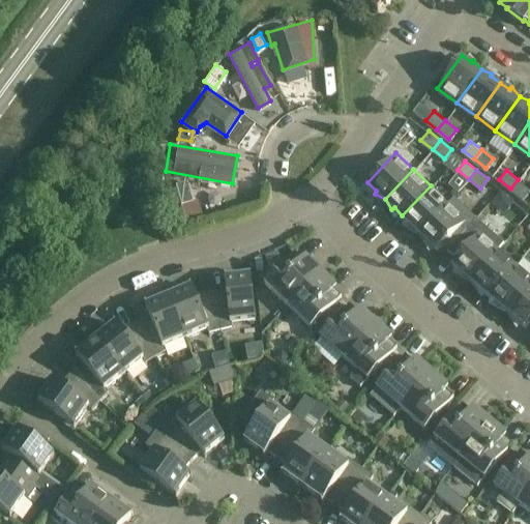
[(187,179),(175,182),(181,202),(193,199),(187,179)]
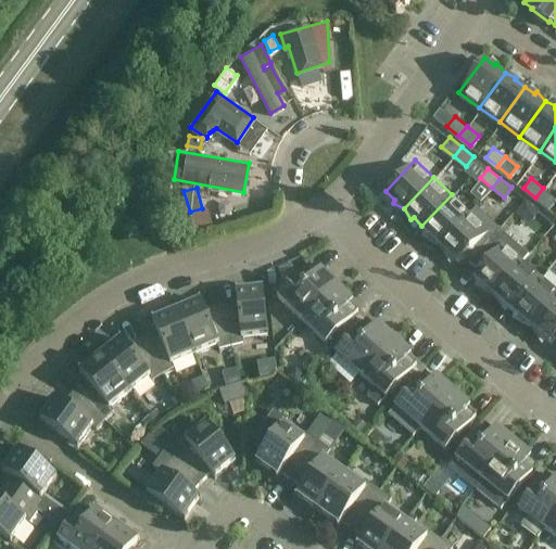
[(543,188),(535,198),(547,207),(555,198),(543,188)]
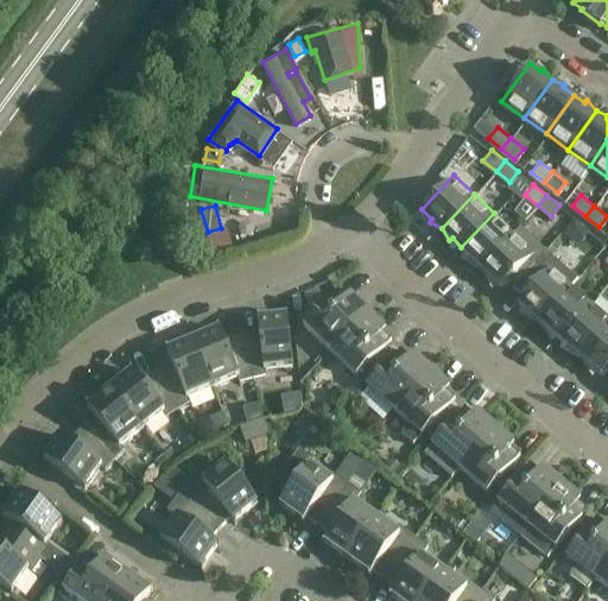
[(494,213),(461,247),(470,257),(469,259),(481,266),(513,232),(513,231),(494,213)]
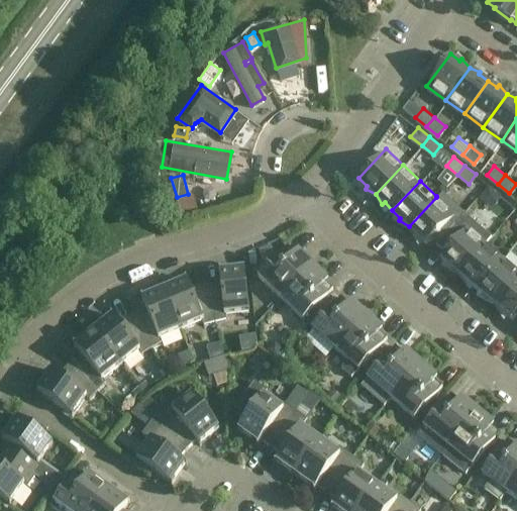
[(489,184),(479,195),(486,201),(496,201),(501,194),(489,184)]
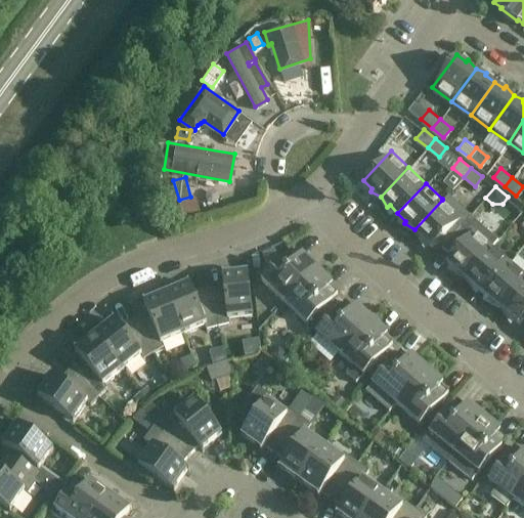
[(442,200),(415,229),(421,239),(424,238),(430,244),(432,246),(437,241),(442,246),(450,236),(461,224),(471,213),(448,192),(442,199),(442,200)]
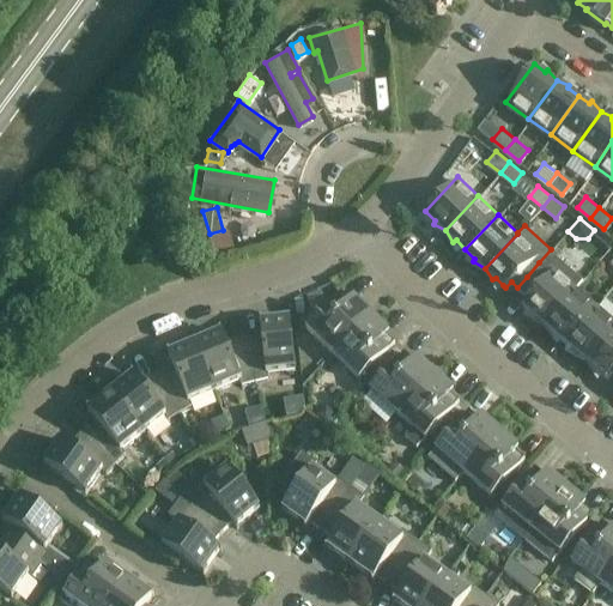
[(527,277),(517,288),(528,296),(523,303),(526,305),(534,311),(532,315),(544,321),(575,285),(582,277),(551,249),(539,262),(527,277)]
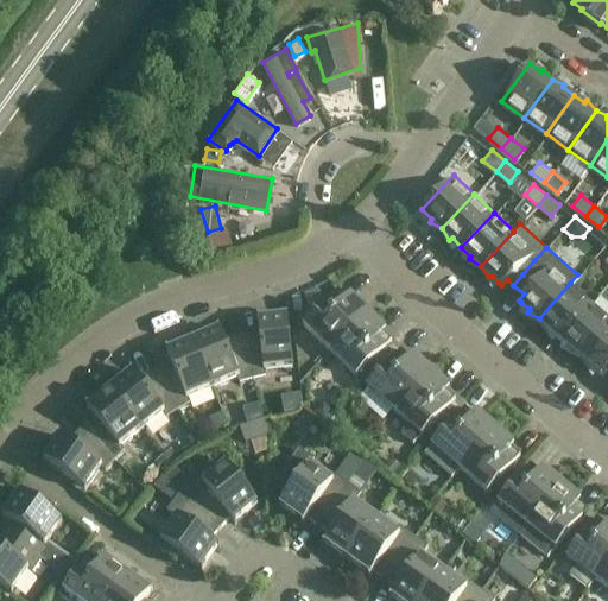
[(322,293),(317,283),(303,290),(308,301),(322,293)]
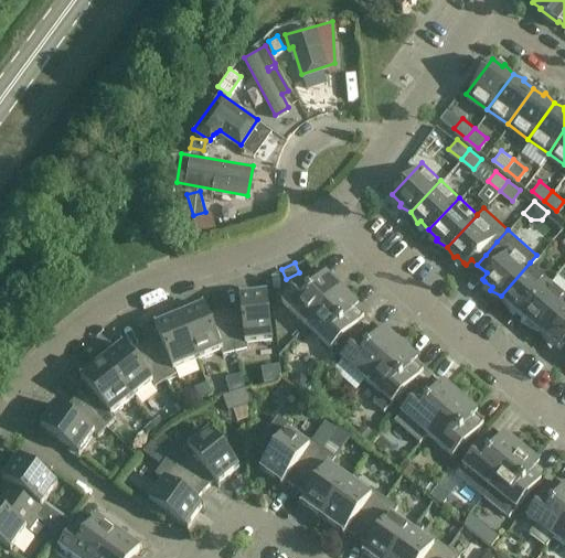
[(521,312),(550,279),(530,263),(501,296),(509,307),(511,304),(521,312)]
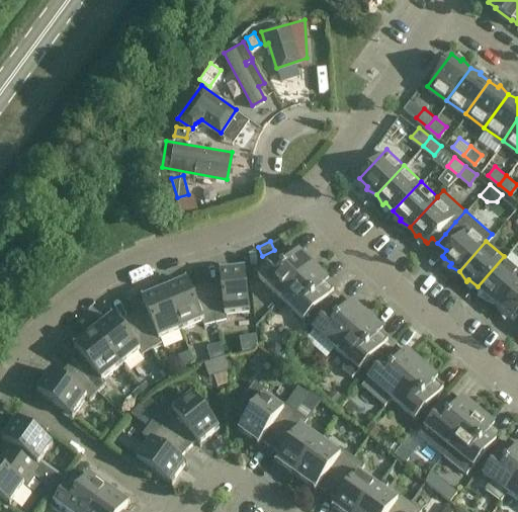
[(280,295),(314,261),(298,247),(295,250),(288,243),(258,273),(280,295)]
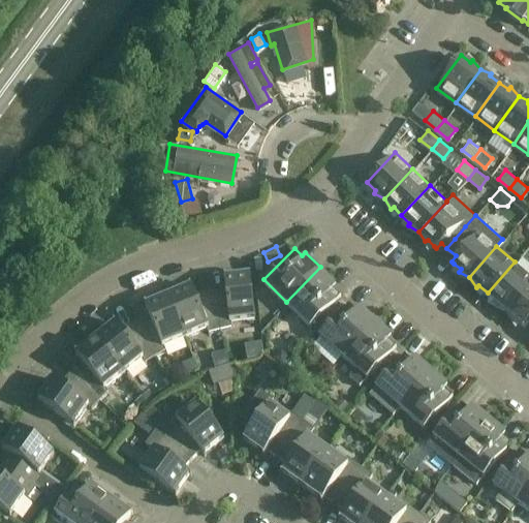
[(261,254),(254,255),(255,265),(262,265),(261,254)]
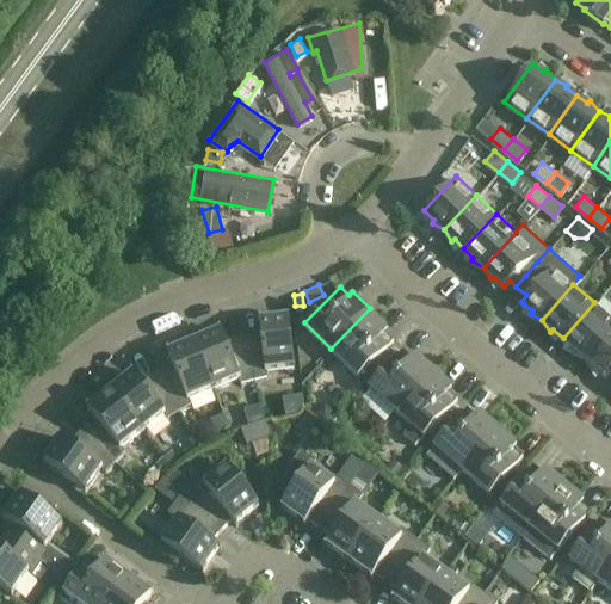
[(584,356),(610,324),(610,316),(594,302),(563,338),(573,346),(572,350),(584,356)]
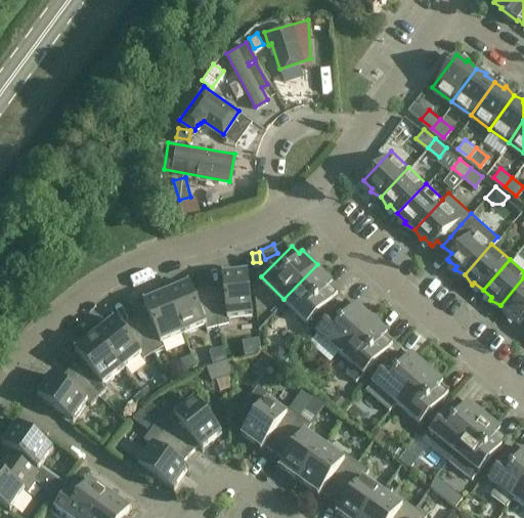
[(317,264),(284,299),(307,320),(337,289),(330,282),(332,278),(317,264)]
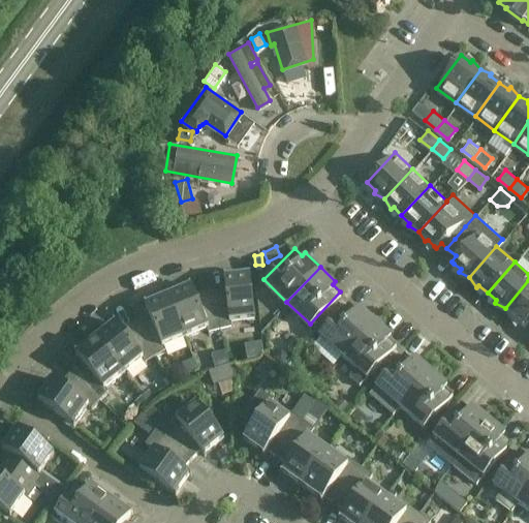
[(210,287),(219,326),(220,327),(231,324),(230,318),(254,316),(249,271),(225,274),(225,273),(224,273),(225,283),(210,287)]
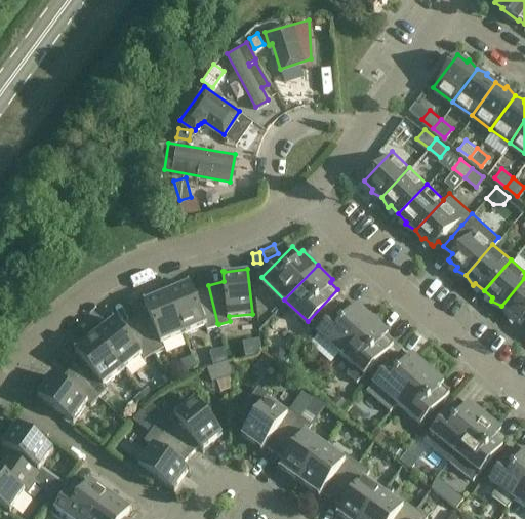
[(524,278),(501,306),(508,315),(511,314),(520,321),(524,316),(524,278)]
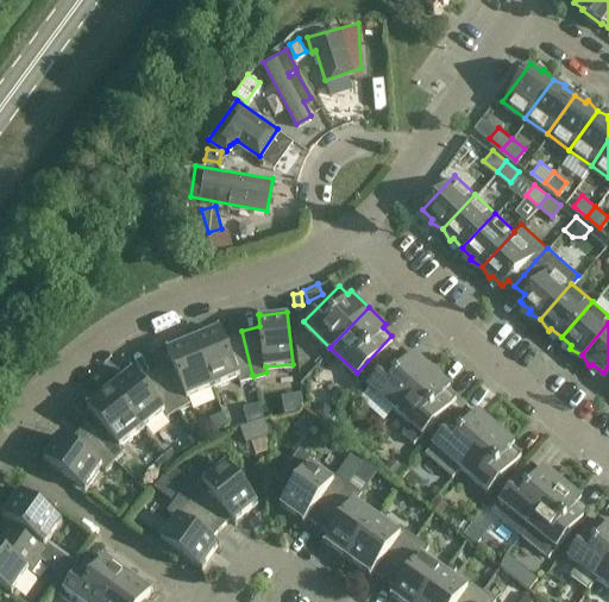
[(252,375),(242,331),(224,336),(219,324),(218,325),(218,326),(193,336),(213,384),(237,374),(239,380),(253,376),(252,375)]
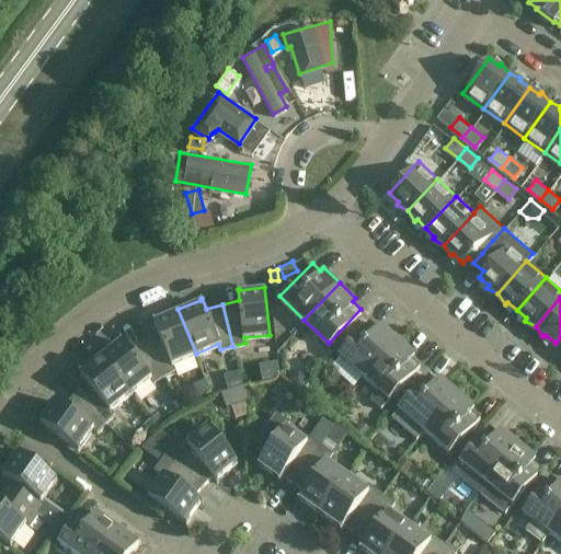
[(196,354),(178,309),(155,319),(153,318),(152,319),(157,330),(142,337),(164,374),(175,368),(173,364),(196,354)]
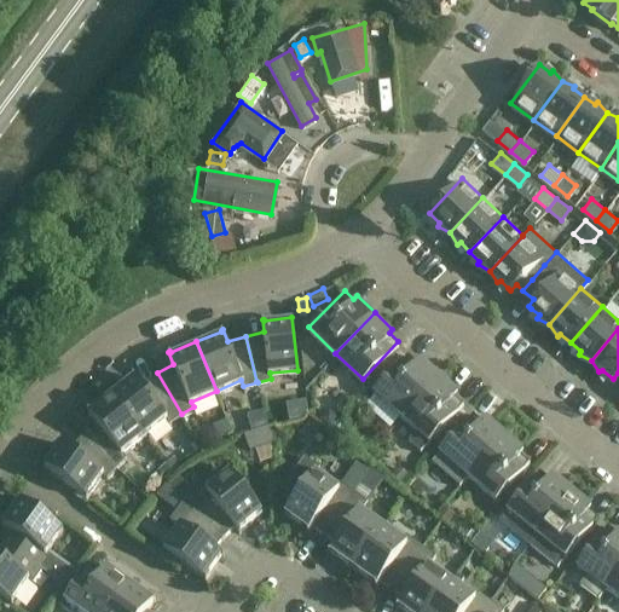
[(431,381),(439,373),(420,356),(417,359),(408,351),(374,390),(400,414),(431,381)]
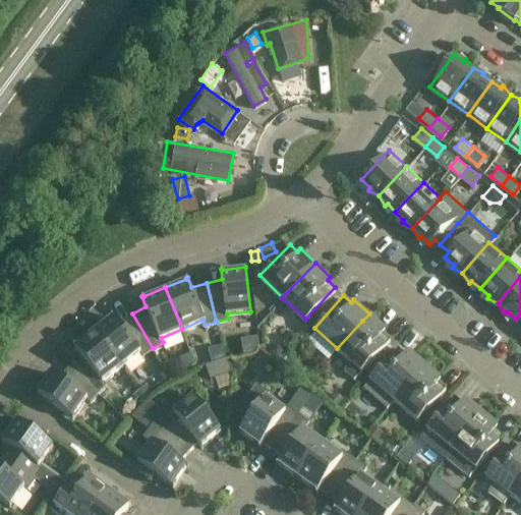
[(153,348),(132,313),(119,322),(112,313),(111,313),(112,315),(94,330),(121,364),(139,350),(142,354),(153,348)]
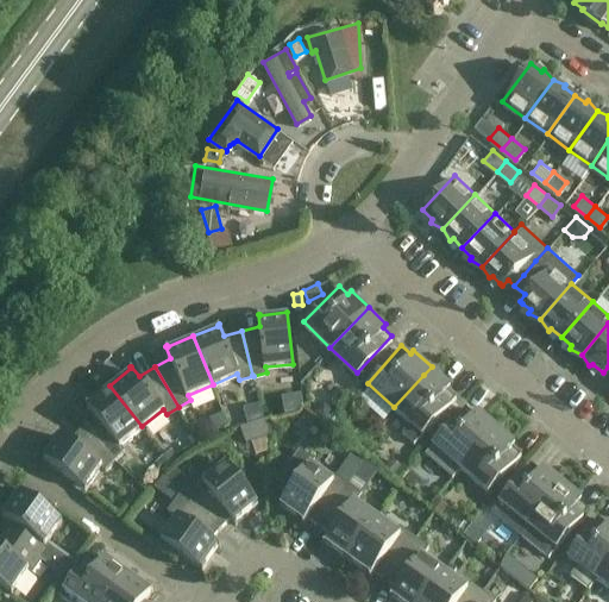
[(424,375),(394,407),(409,421),(401,430),(414,440),(421,432),(456,394),(446,386),(450,382),(441,375),(432,367),(424,375)]
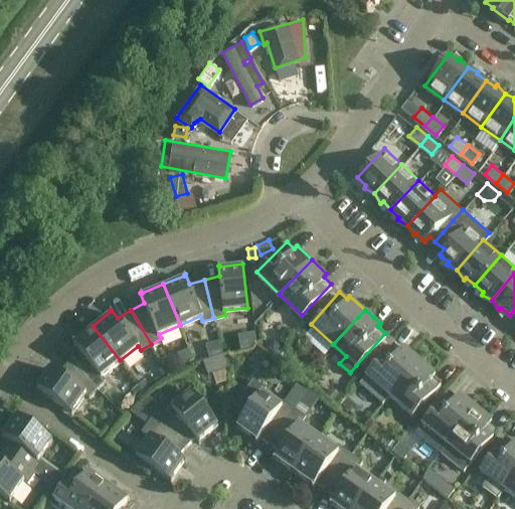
[(120,360),(93,326),(74,340),(73,339),(72,340),(79,348),(68,360),(97,386),(105,378),(103,374),(120,360)]
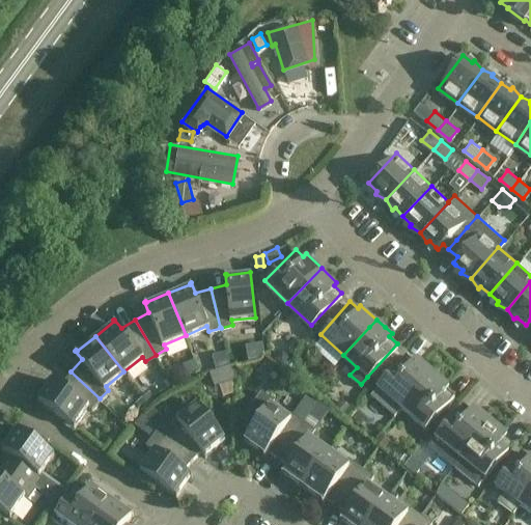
[(280,349),(276,354),(283,361),(290,354),(284,349),(280,349)]
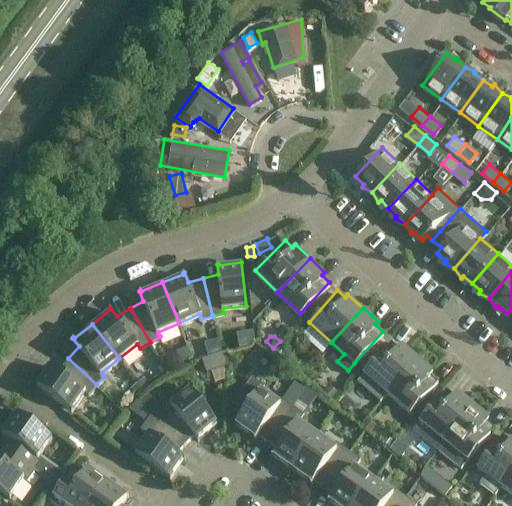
[(381,399),(387,391),(386,391),(417,356),(401,342),(399,345),(391,339),(357,378),(381,399)]
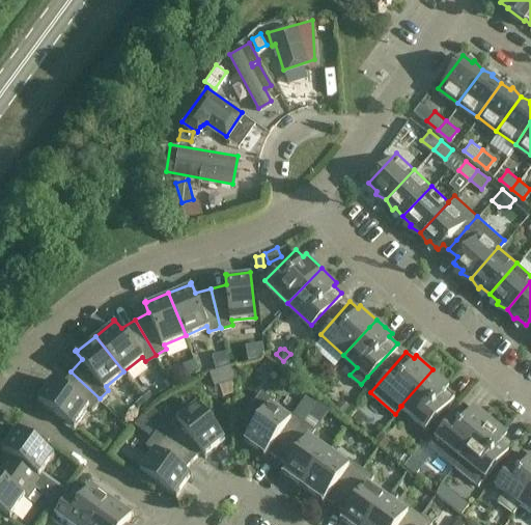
[(400,406),(401,406),(425,426),(454,393),(446,386),(448,383),(432,369),(400,406)]
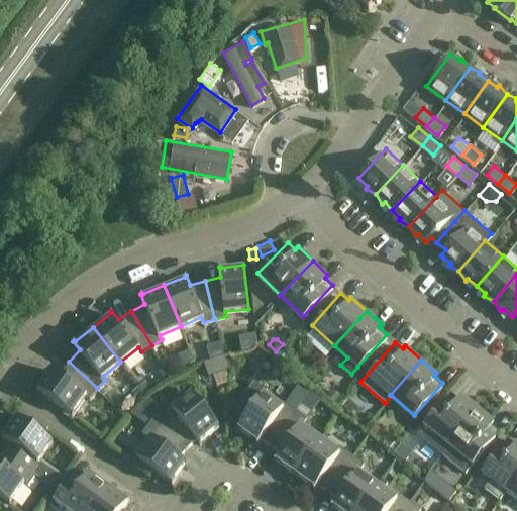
[(97,388),(69,362),(59,373),(49,366),(48,367),(49,368),(35,387),(72,413),(86,394),(89,397),(97,388)]
